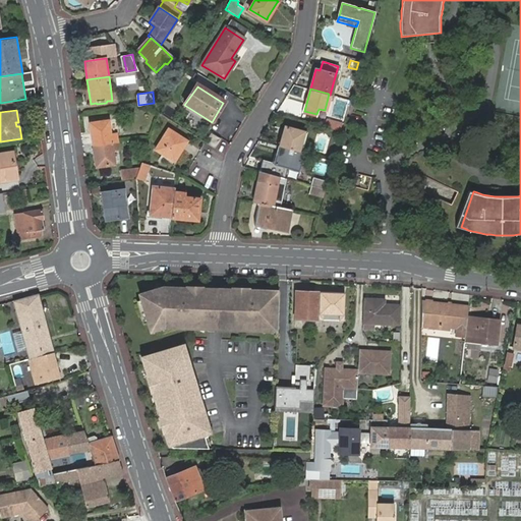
[(94,146),(118,141),(117,133),(111,134),(109,121),(91,124),(94,146)]
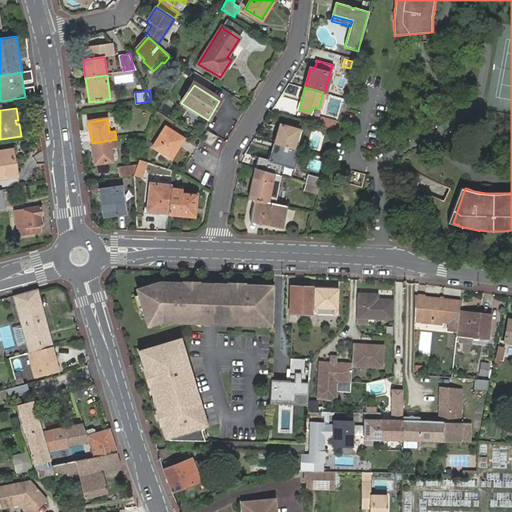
[(318,125),(334,129),(335,123),(320,119),(318,125)]
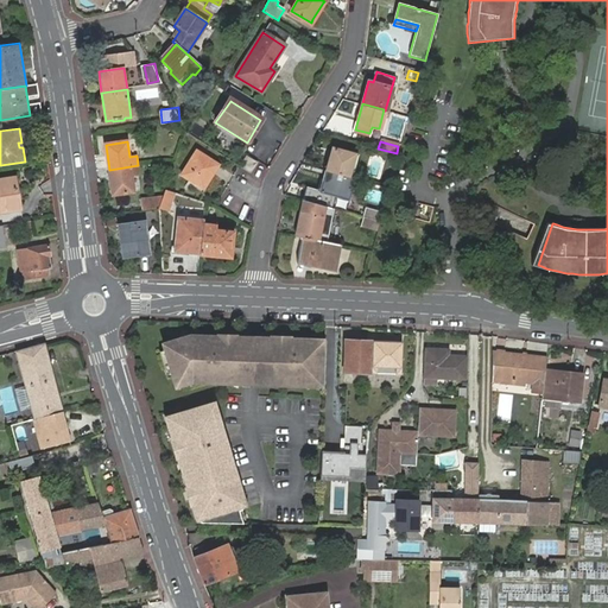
[(333,149),(327,171),(349,178),(355,154),(333,149)]
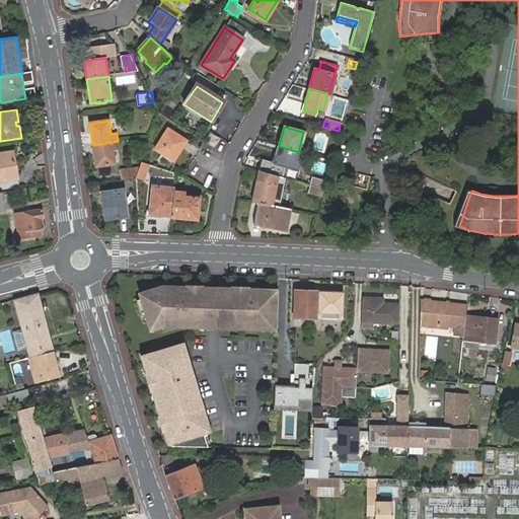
[(184,139),(167,129),(156,148),(162,152),(160,155),(174,164),(181,154),(177,151),(184,139)]
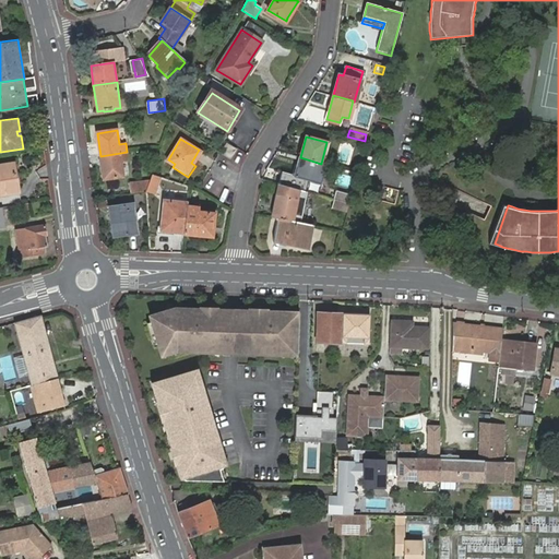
[(222,153),(232,158),(237,150),(227,143),(222,153)]
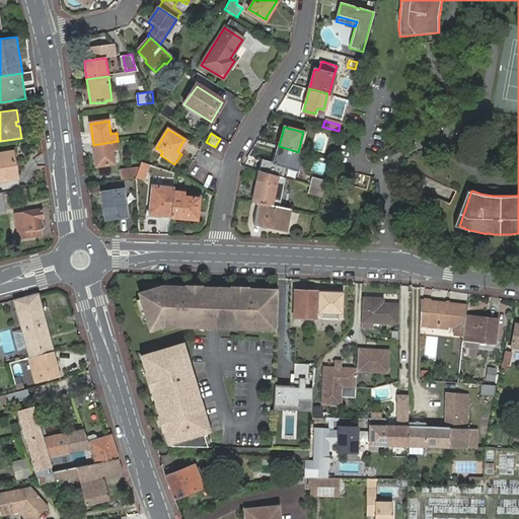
[(119,150),(118,141),(93,145),(95,166),(115,164),(113,151),(119,150)]
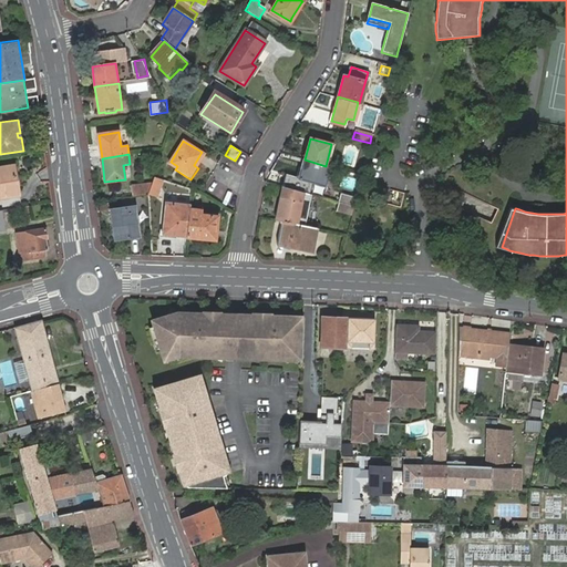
[(326,187),(331,167),(326,166),(305,160),(299,181),(326,187)]
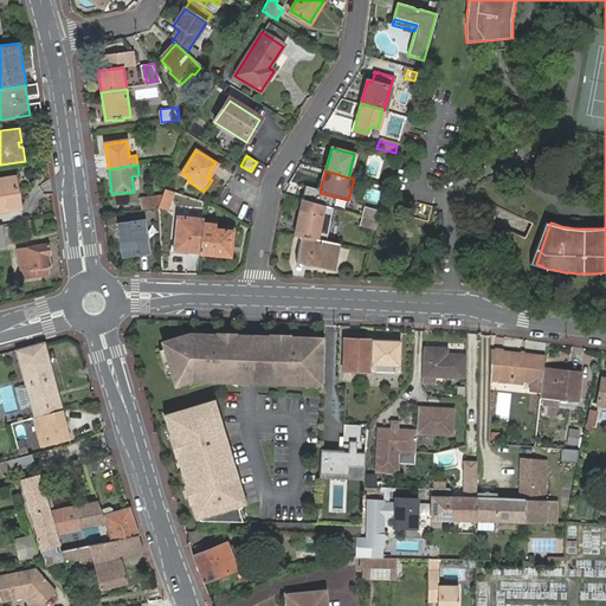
[(0,184),(0,211),(19,208),(15,186),(6,187),(5,184),(0,184)]
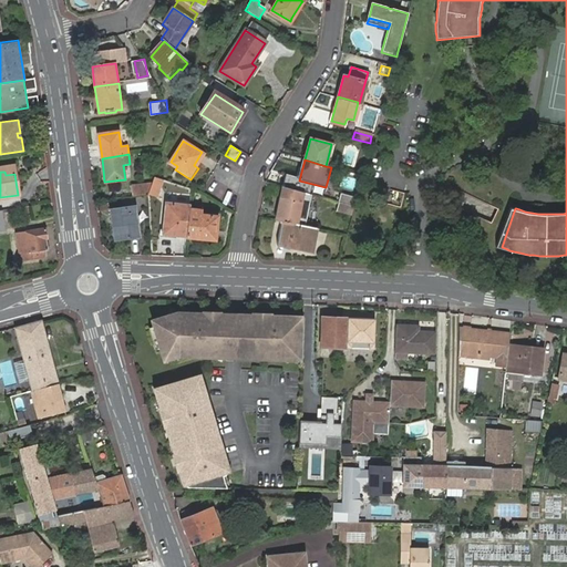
[(148,195),(152,183),(132,186),(134,196),(148,195)]
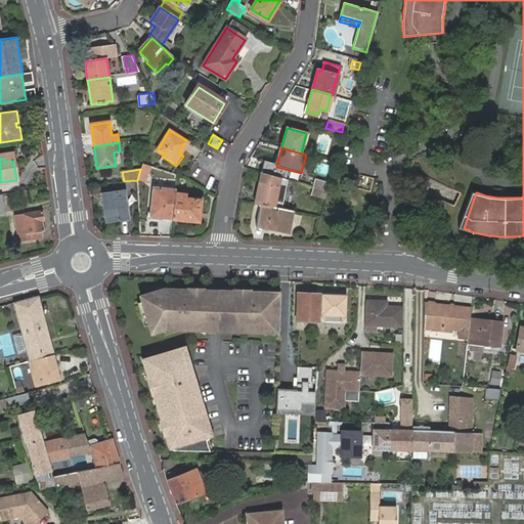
[(313,187),(328,191),(330,183),(315,179),(313,187)]
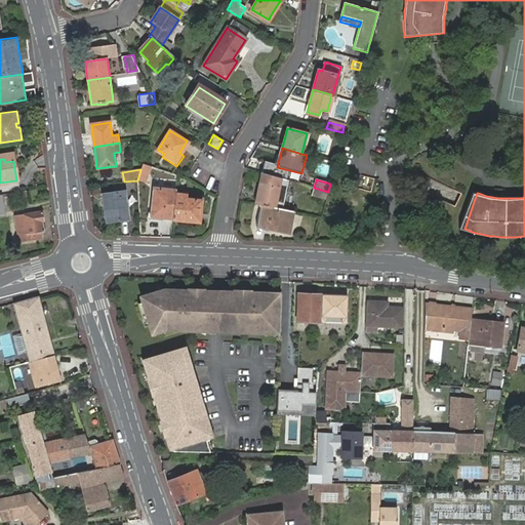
[(255,204),(259,205),(275,208),(279,187),(259,183),(255,204)]
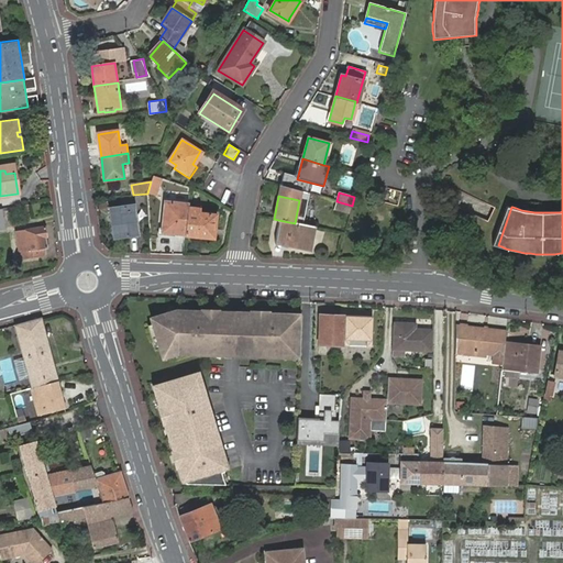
[(334,209),(350,213),(352,206),(337,201),(334,209)]
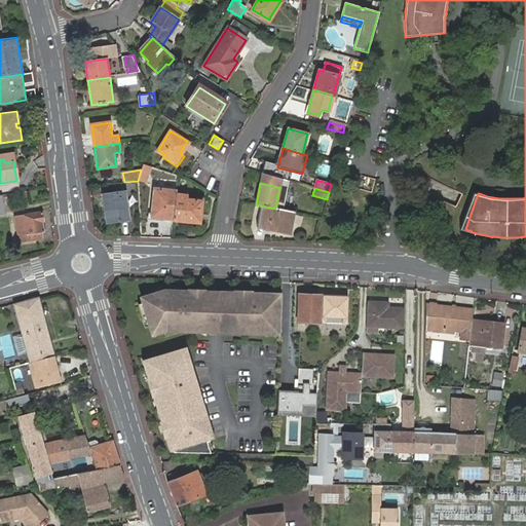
[(176,195),(176,192),(154,189),(153,192),(150,218),(173,220),(176,195)]
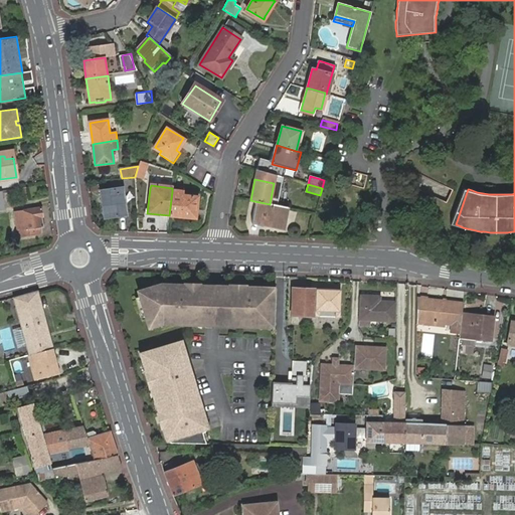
[(126,186),(102,190),(106,217),(129,214),(126,186)]
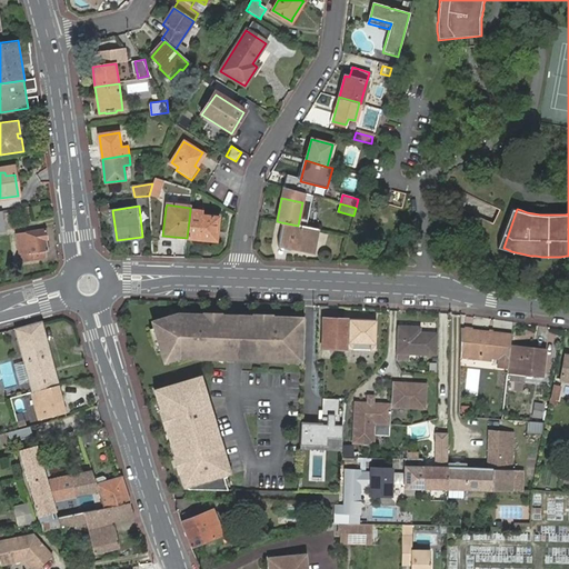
[(190,211),(187,238),(215,241),(217,219),(199,217),(199,212),(190,211)]
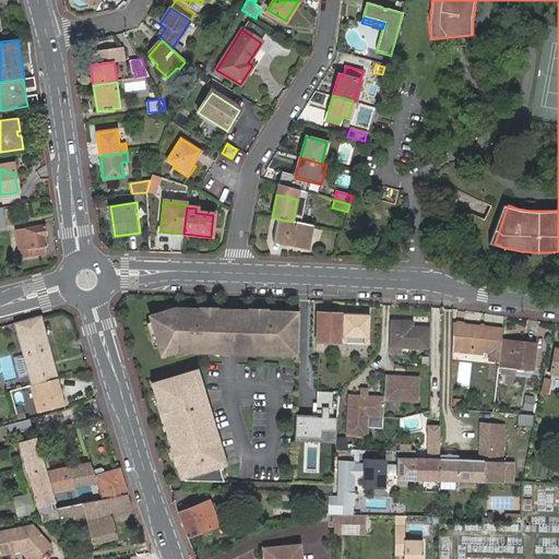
[(305,245),(309,226),(293,222),(276,218),(272,238),(305,245)]
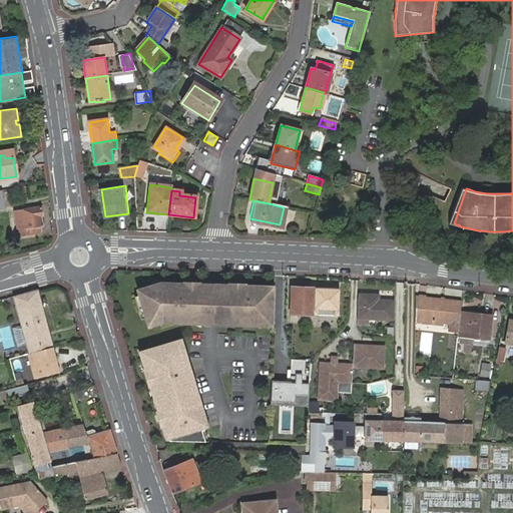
[(41,207),(14,210),(18,235),(40,232),(39,225),(42,224),(40,215),(42,215),(41,207)]
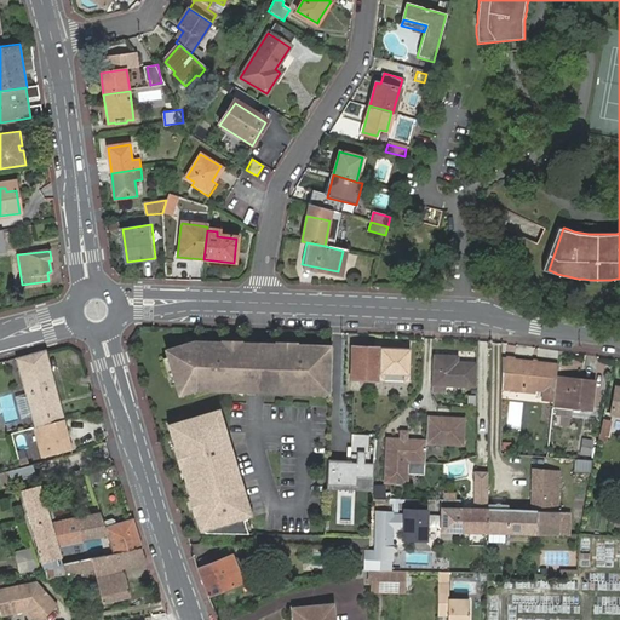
[(182,348),(166,351),(179,396),(204,389),(208,389),(208,392),(237,394),(247,397),(247,389),(256,389),(264,389),(264,397),(274,395),(310,396),(310,391),(328,392),(329,377),(329,359),(331,354),(311,354),(311,351),(293,350),(294,346),(275,346),(274,351),(257,350),(239,350),(239,345),(219,344),(219,348),(206,346),(206,349),(182,348)]
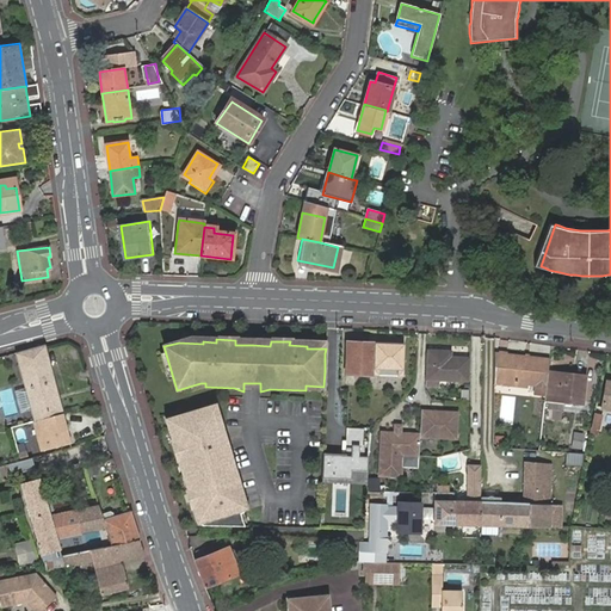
[(402,346),(346,344),(345,375),(401,378),(402,346)]
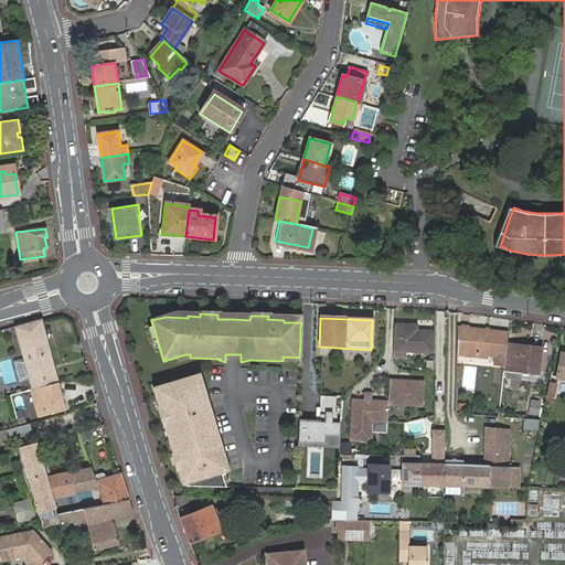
[(57,383),(42,320),(14,327),(30,391),(57,383)]
